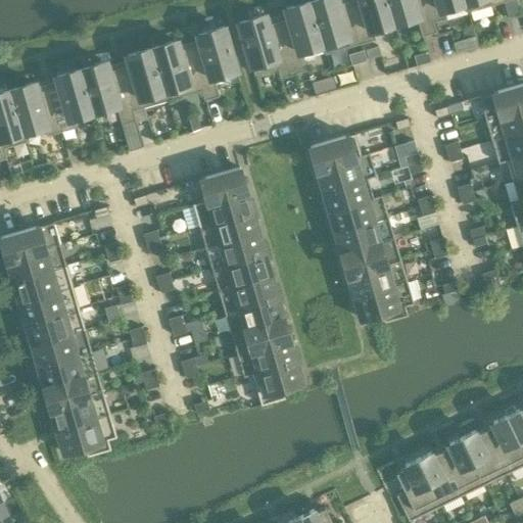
[(336,0),(314,0),(311,1),(323,44),(322,44),(325,54),(362,43),(349,0),(338,4),(336,0)]
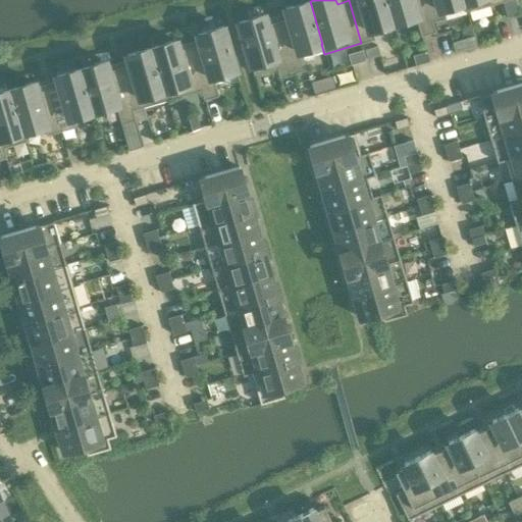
[(394,22),(386,0),(350,0),(349,0),(361,43),(374,39),(371,30),(394,22)]
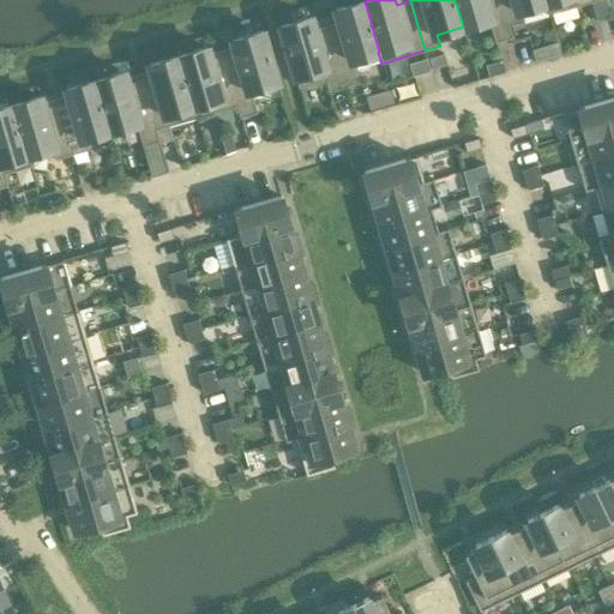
[(507,26),(500,0),(455,0),(463,26),(488,19),(495,42),(512,37),(509,26),(507,26)]
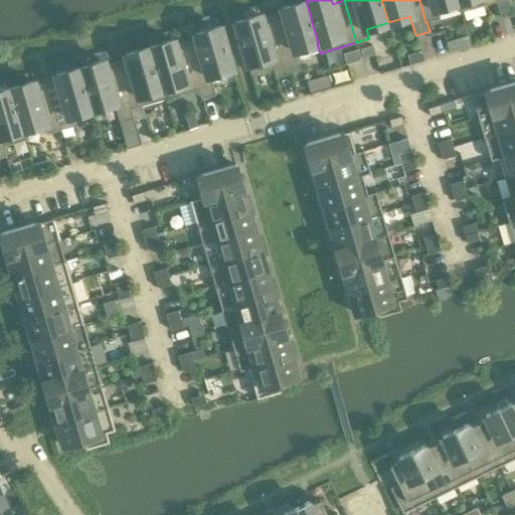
[(458,2),(457,0),(419,0),(425,22),(426,22),(440,18),(437,8),(457,2),(458,2)]
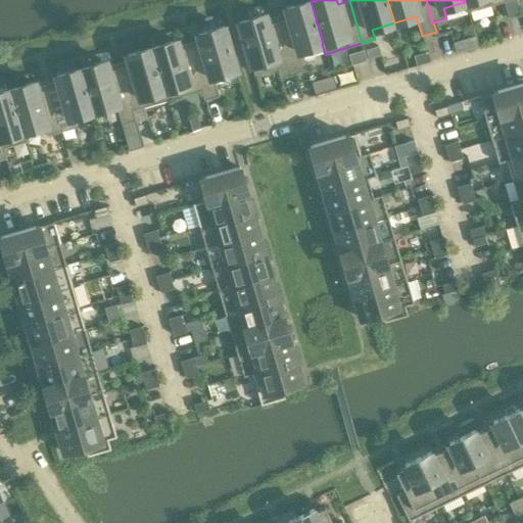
[(464,0),(465,2),(464,2),(467,12),(504,2),(503,0),(464,0)]
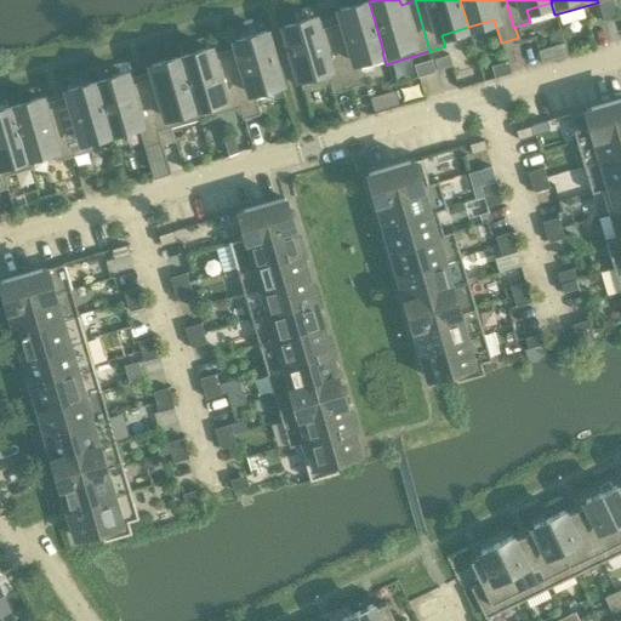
[(343,22),(331,26),(349,87),(365,83),(358,60),(382,52),(383,52),(369,1),(341,10),(343,22)]
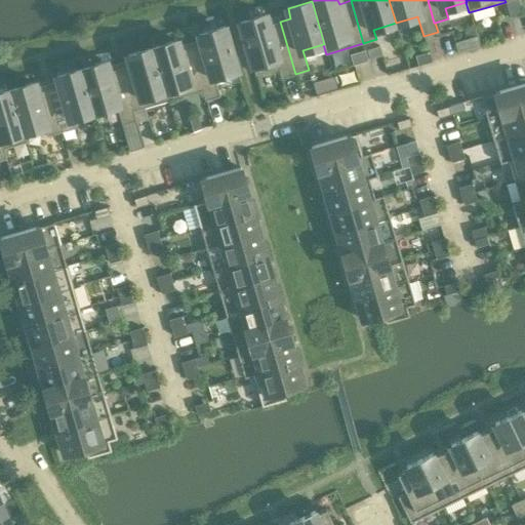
[(295,74),(280,22),(269,25),(266,14),(241,22),(245,36),(244,36),(255,75),(279,68),(282,78),(295,74)]
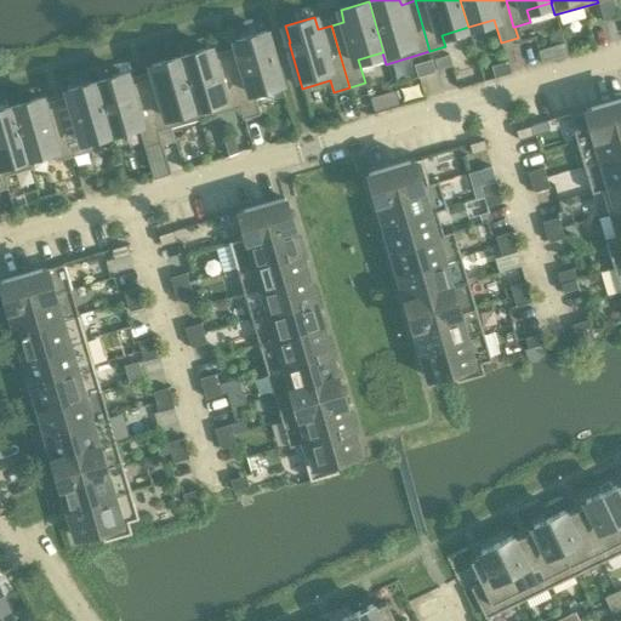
[(271,49),(266,32),(235,40),(239,52),(226,56),(241,107),(240,107),(243,119),(260,114),(254,90),(280,83),(271,49)]
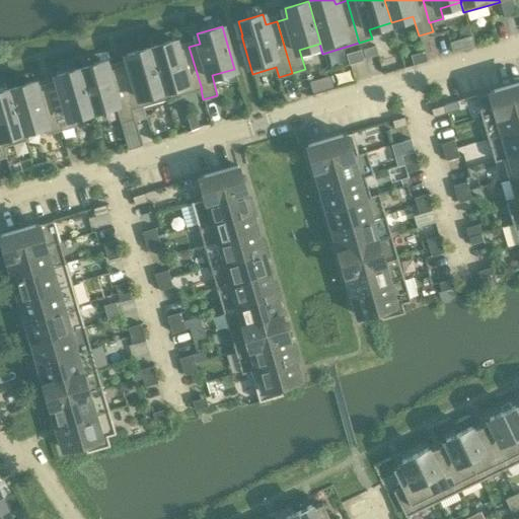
[(471,36),(461,40),(464,50),(474,47),(471,36)]
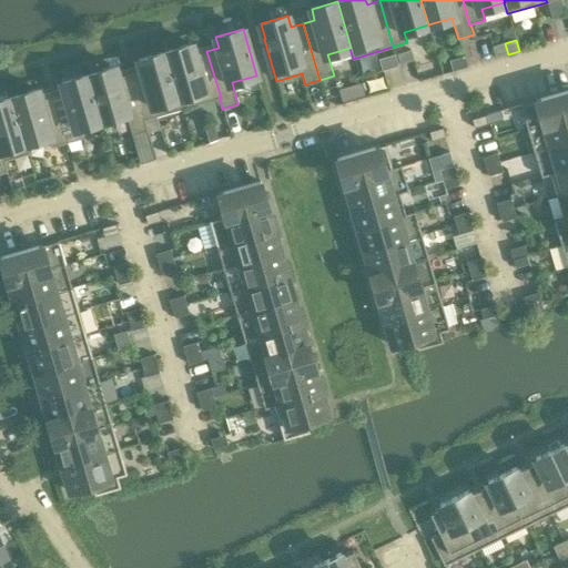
[(221,98),(206,51),(195,54),(192,43),(165,51),(182,109),(220,98),(221,98)]
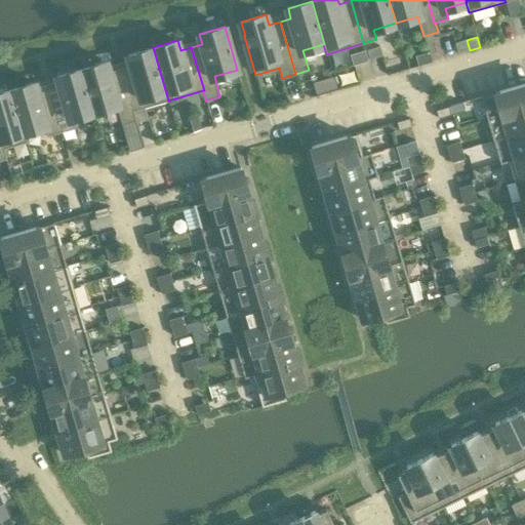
[(379,44),(366,48),(370,58),(382,54),(379,44)]
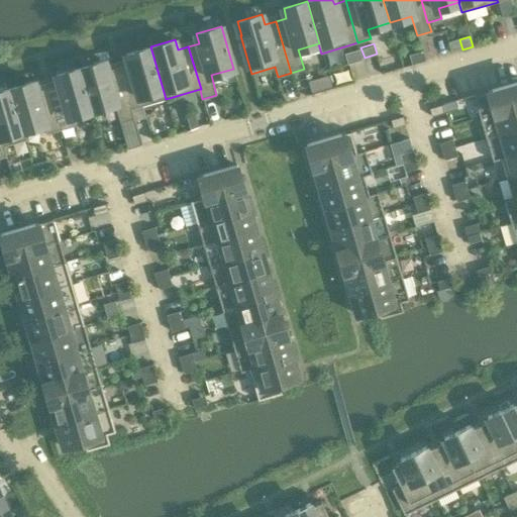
[(166,99),(150,46),(126,54),(129,64),(118,67),(130,109),(131,109),(166,99)]
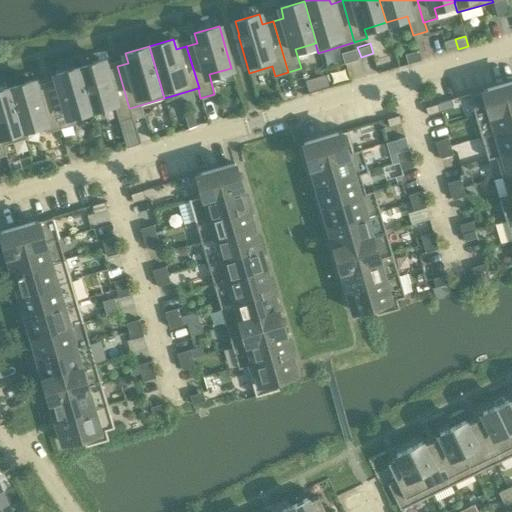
[(350,51),(342,54),(346,65),(361,60),(357,50),(350,52),(350,51)]
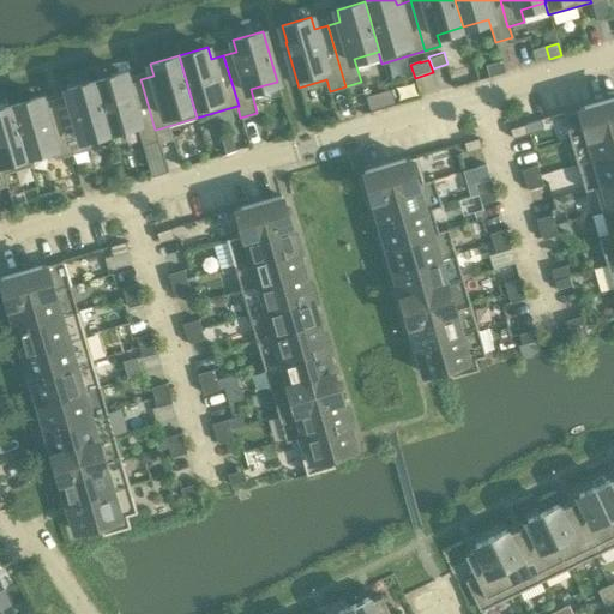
[(487,66),(491,77),(505,73),(501,61),(487,66)]
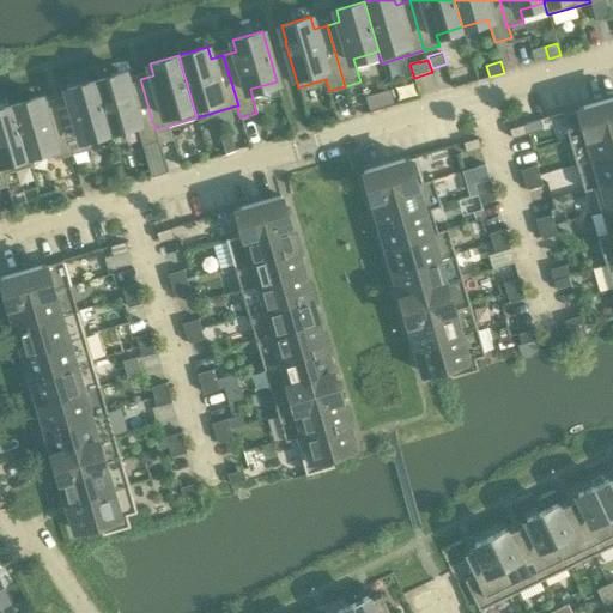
[(123,72),(96,80),(110,131),(135,122),(143,146),(159,140),(156,129),(155,129),(140,79),(127,83),(123,72)]
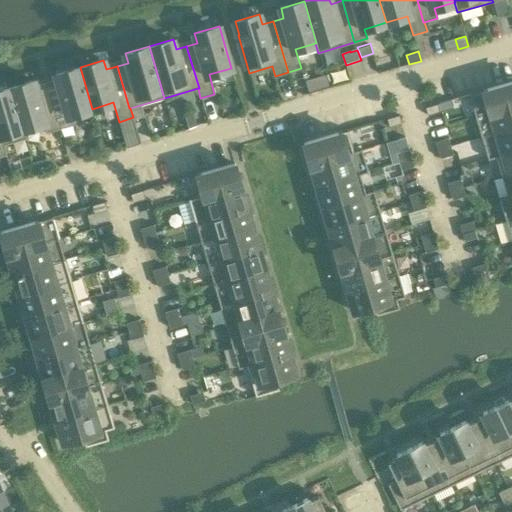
[(59,83),(48,87),(60,128),(73,125),(71,115),(92,109),(80,67),(56,74),(59,83)]
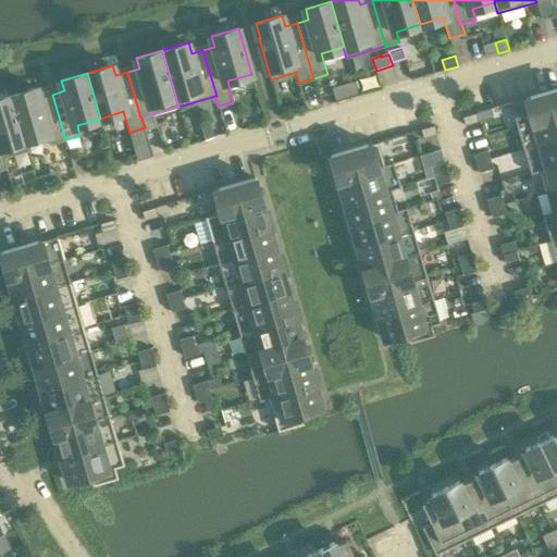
[(65,139),(52,95),(40,98),(37,87),(11,95),(25,140),(26,140),(48,134),(51,144),(65,139)]
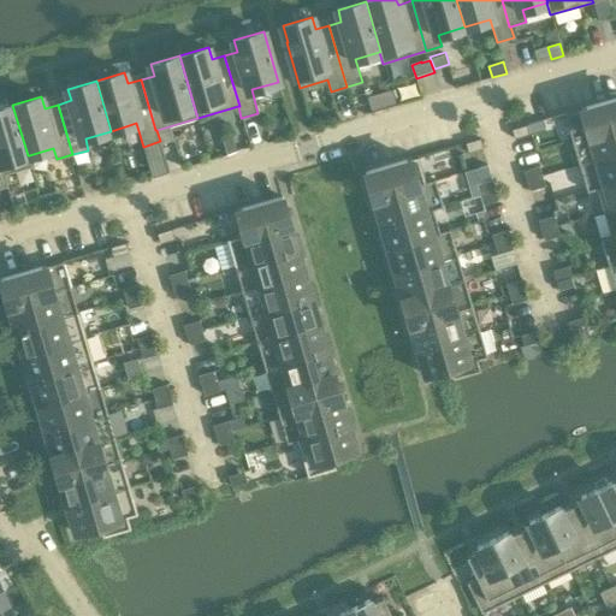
[(572,140),(615,126),(615,98),(564,114),(572,140)]
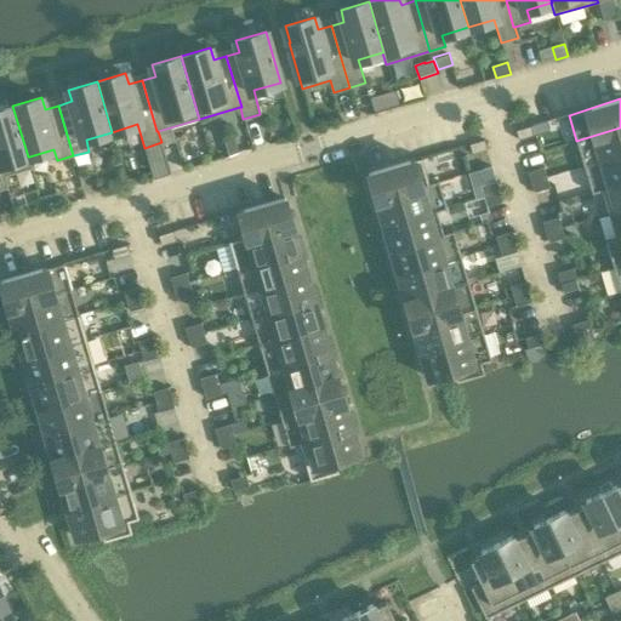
[(0,189),(9,188),(5,176),(33,167),(29,157),(28,157),(12,106),(0,109),(0,189)]
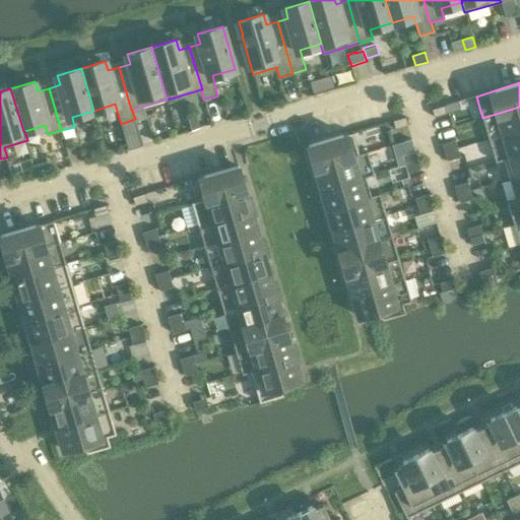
[(447,114),(445,106),(432,109),(434,118),(447,114)]
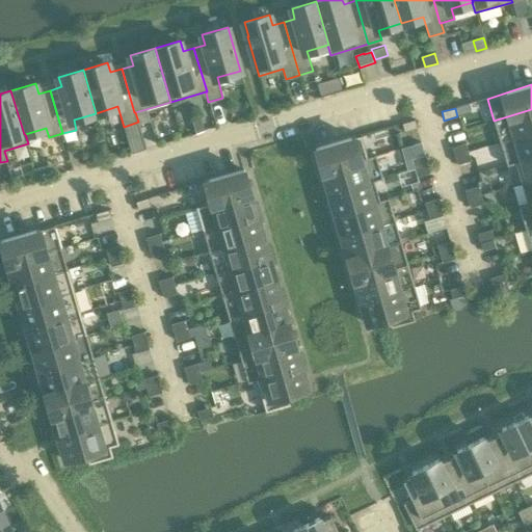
[(531,109),(494,121),(500,142),(531,133),(531,109)]
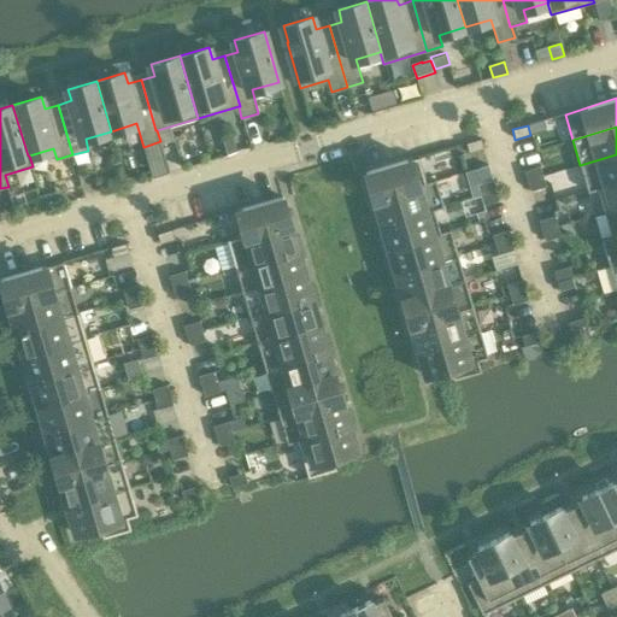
[(481,139),(465,144),(469,153),(483,148),(481,139)]
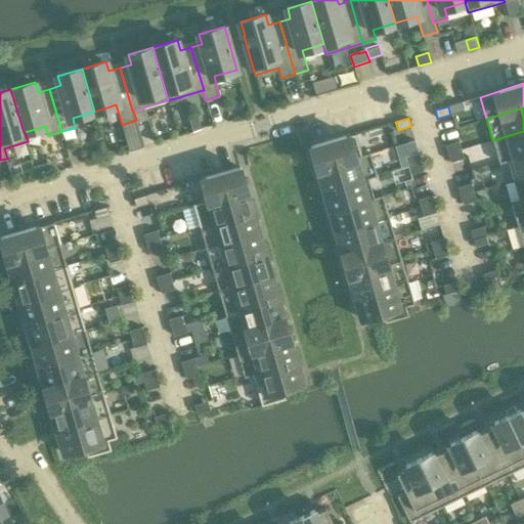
[(523,154),(523,131),(492,140),(499,163),(508,161),(508,160),(523,154)]
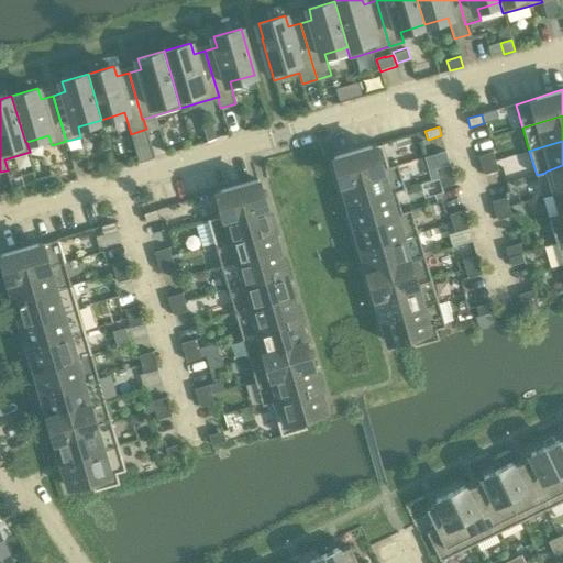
[(388,167),(388,166),(382,143),(334,157),(341,181),(388,167)]
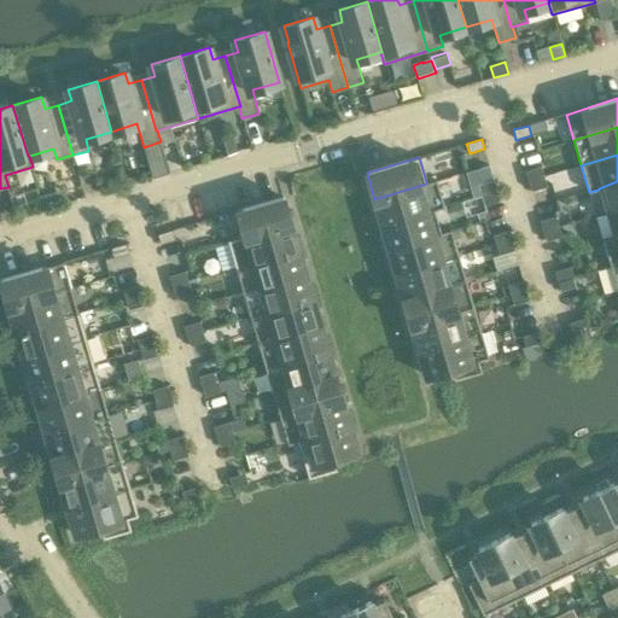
[(528,181),(543,176),(541,167),(525,172),(528,181)]
